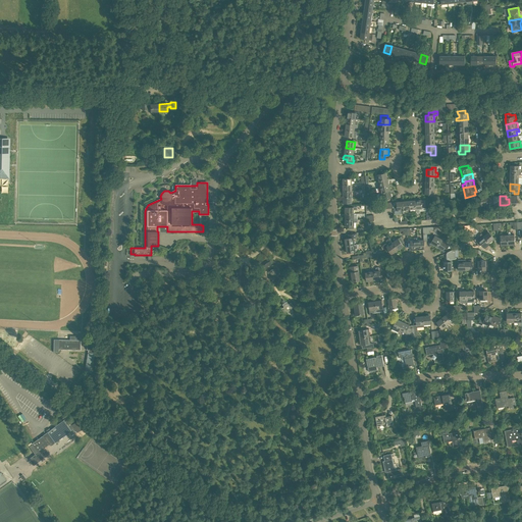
[(487,205),(487,197),(481,197),(481,201),(478,202),(479,206),(484,206),(484,207),(487,207),(487,205)]
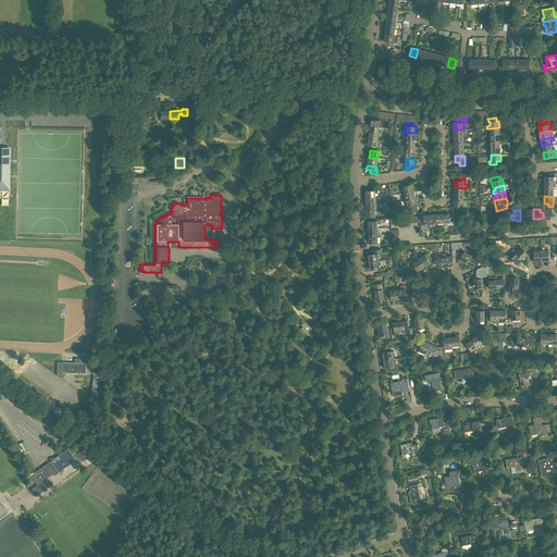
[(444,223),(446,223),(454,222),(454,218),(450,218),(449,213),(443,214),(444,223)]
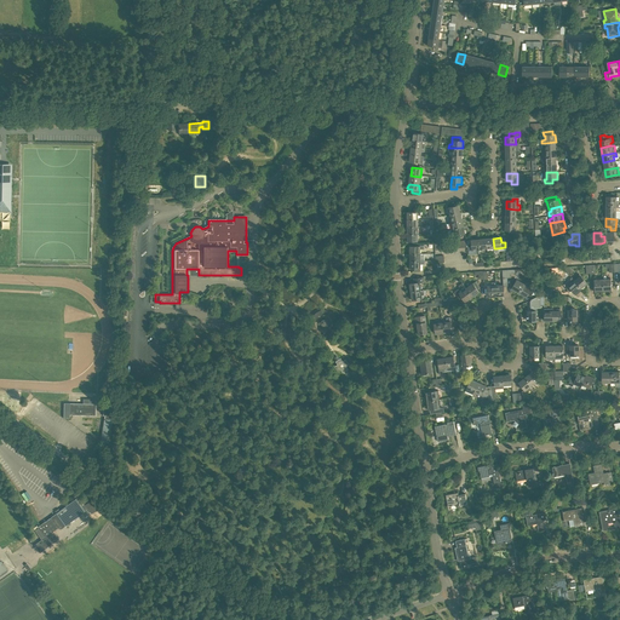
[(469,251),(476,250),(476,254),(480,254),(480,250),(478,240),(471,240),(471,245),(468,245),(469,251)]
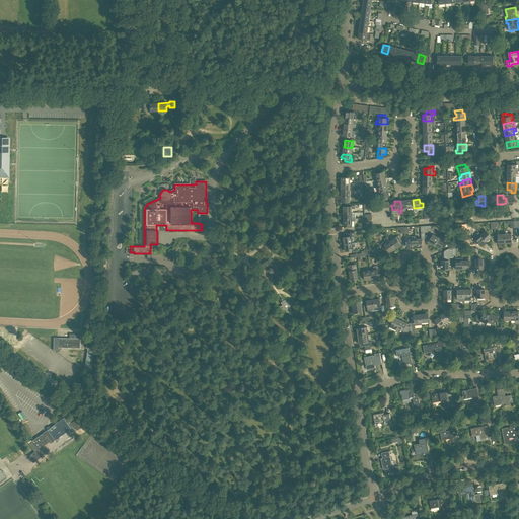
[(355,218),(344,219),(344,225),(347,225),(347,227),(352,227),(352,225),(352,221),(355,221),(355,218)]
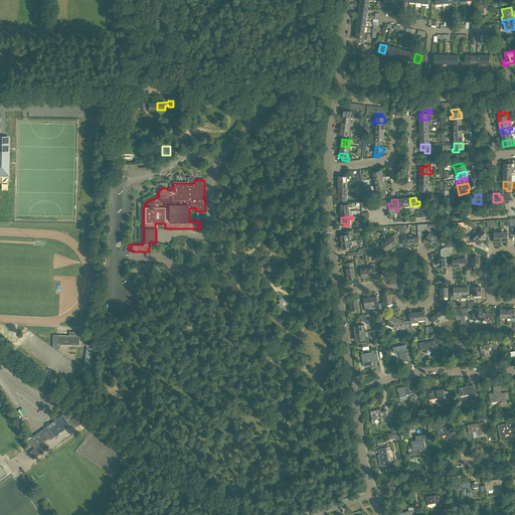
[(477,233),(483,239),(488,235),(481,227),(478,230),(480,231),(477,233)]
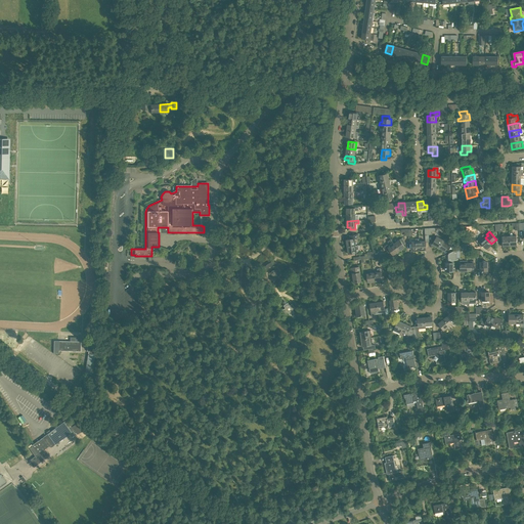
[(347,247),(358,246),(358,245),(356,246),(355,238),(358,238),(358,234),(350,235),(350,239),(346,239),(347,247)]
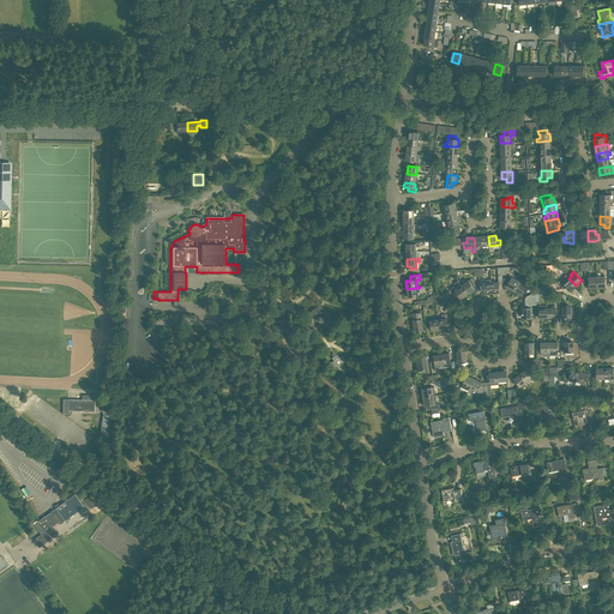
[(515,290),(519,281),(510,276),(506,281),(509,283),(507,286),(515,290)]
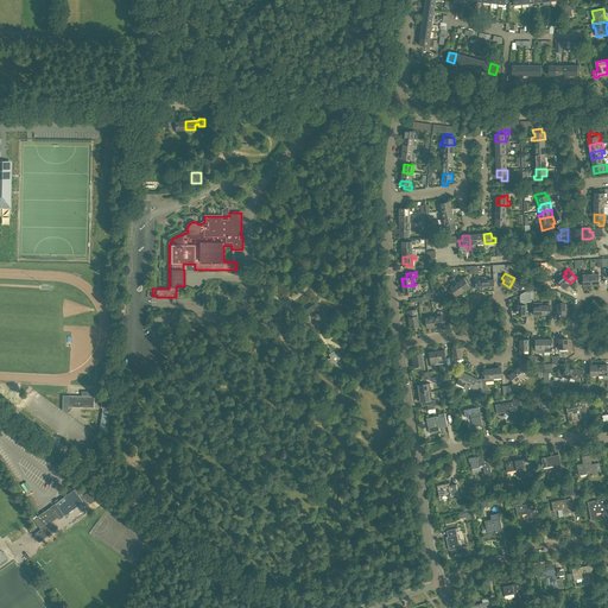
[(514,278),(510,287),(517,291),(518,289),(521,283),(519,282),(520,280),(521,280),(523,279),(521,274),(517,274),(514,279),(514,278)]
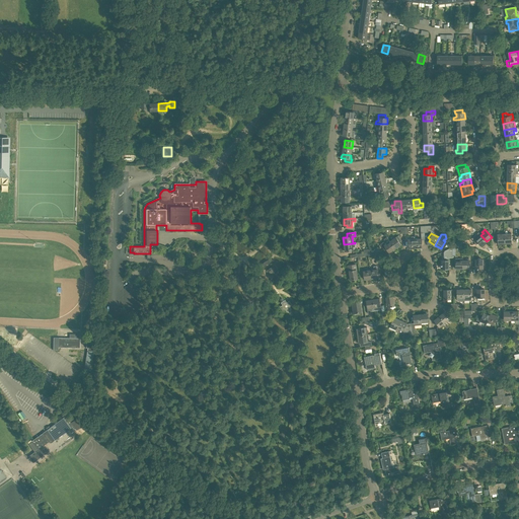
[(390,241),(395,248),(401,244),(399,242),(401,240),(398,235),(390,241)]
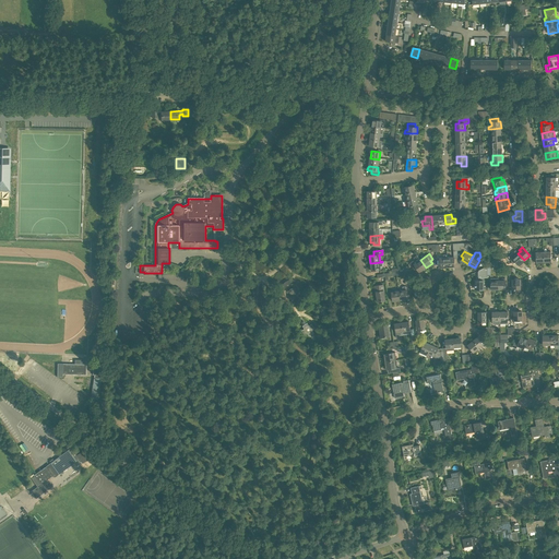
[(524,260),(518,253),(515,256),(514,254),(511,257),(518,265),(524,260)]
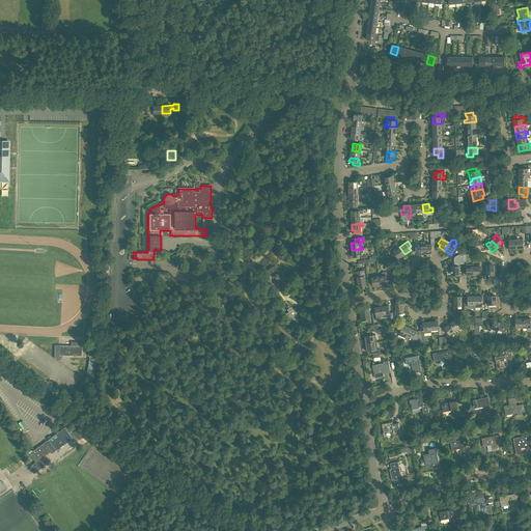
[(404,254),(399,247),(396,243),(393,245),(394,247),(389,250),(394,256),(396,255),(398,258),(404,254)]
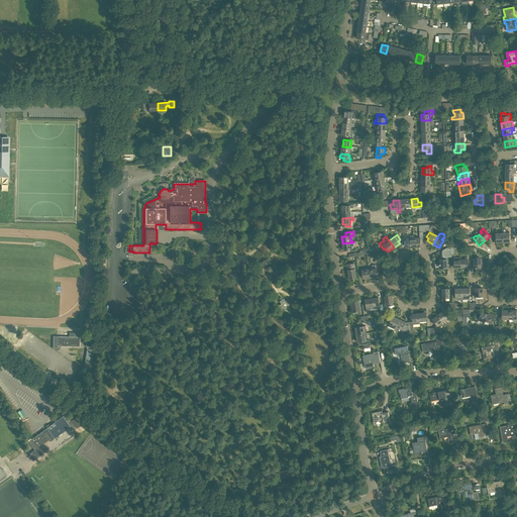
[(353,242),(342,243),(343,250),(352,249),(351,247),(353,246),(354,246),(353,242)]
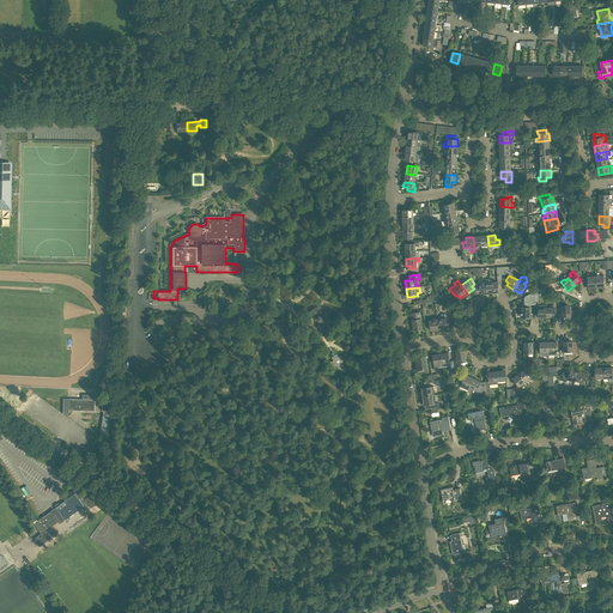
[(527,304),(527,308),(522,308),(522,317),(530,317),(530,308),(530,304),(534,304),(534,303),(534,293),(530,293),(526,297),(526,304),(527,304)]
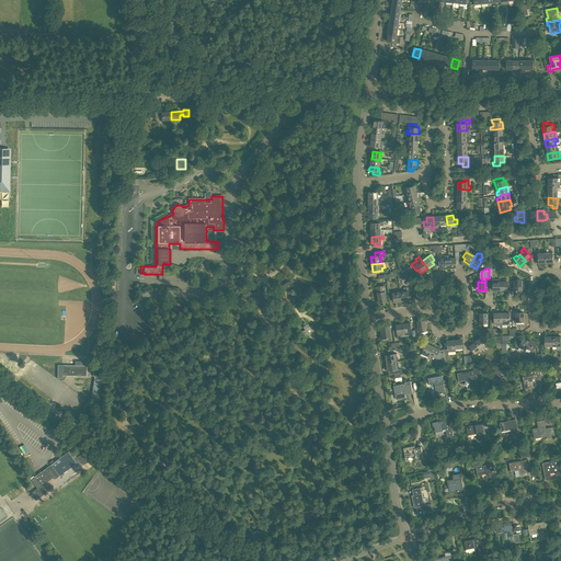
[(385,285),(377,286),(378,293),(379,302),(387,301),(385,285)]
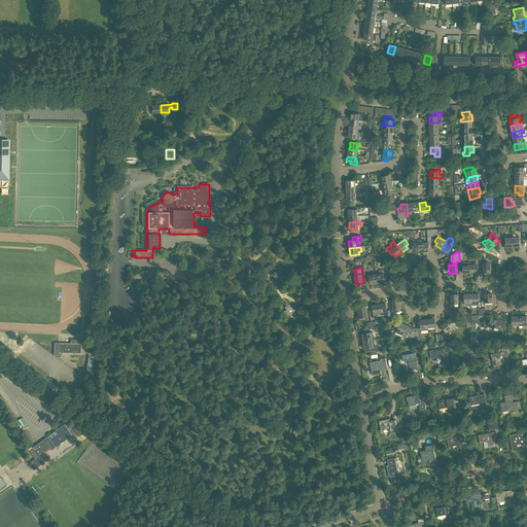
[(378,283),(385,282),(383,274),(383,270),(380,271),(380,274),(376,275),(378,283)]
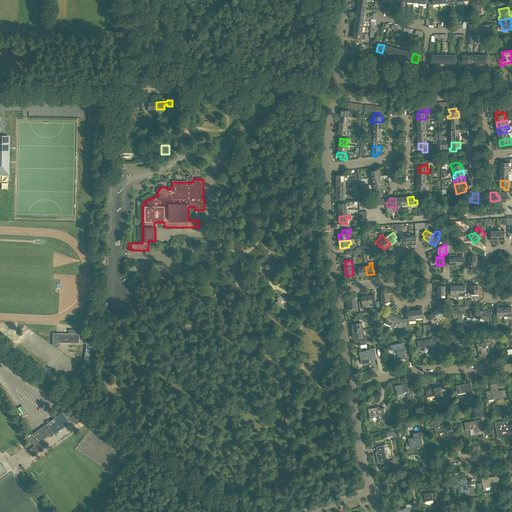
[(387,272),(386,262),(379,263),(379,264),(377,264),(378,268),(380,268),(381,273),(387,272)]
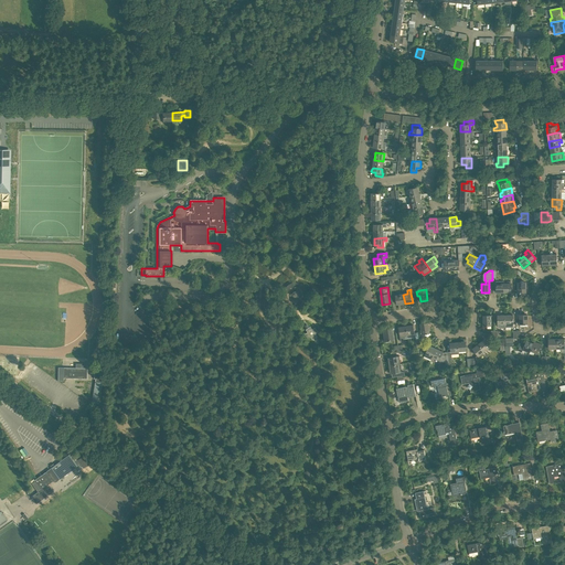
[(405,304),(403,295),(395,296),(397,305),(405,304)]
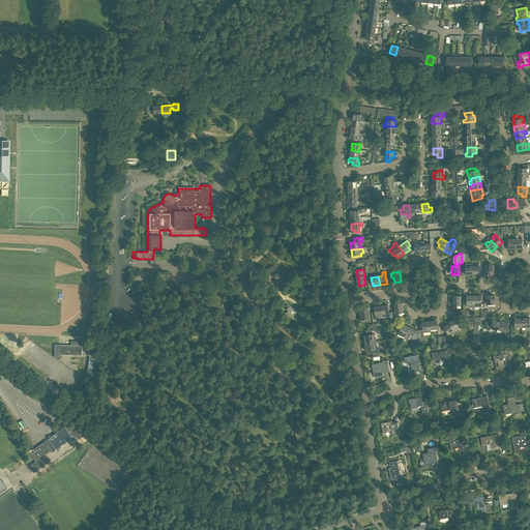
[(403,313),(402,303),(402,302),(394,303),(395,314),(403,313)]
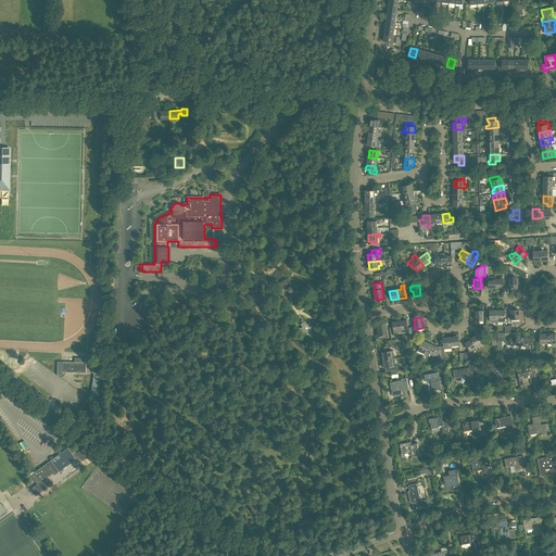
[(310,329),(313,327),(310,323),(307,324),(305,321),(304,321),(302,319),(300,320),(302,324),(301,325),(302,327),(300,329),(303,333),(305,331),(307,335),(312,331),(310,329)]
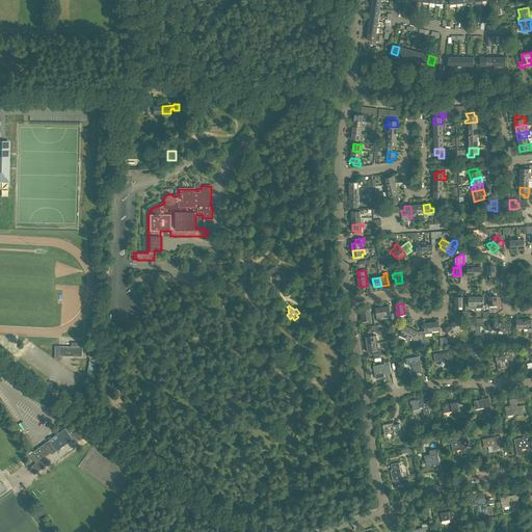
[(382,307),(383,315),(387,315),(387,317),(391,316),(390,306),(382,307)]
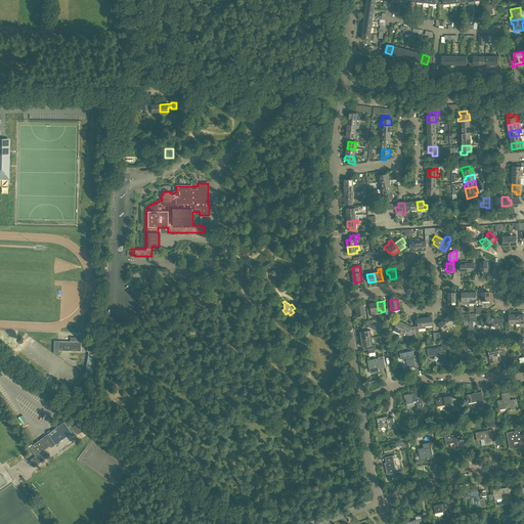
[(378,310),(377,302),(369,303),(372,311),(370,311),(372,316),(375,315),(375,314),(379,313),(378,310)]
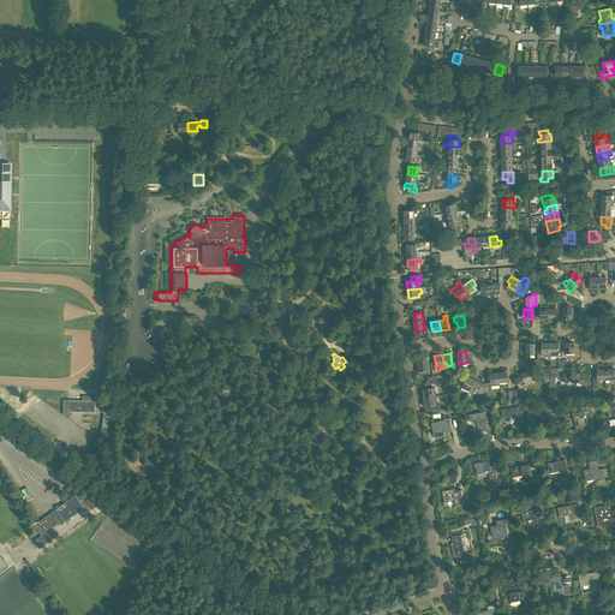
[(429,370),(427,357),(417,358),(419,371),(429,370)]
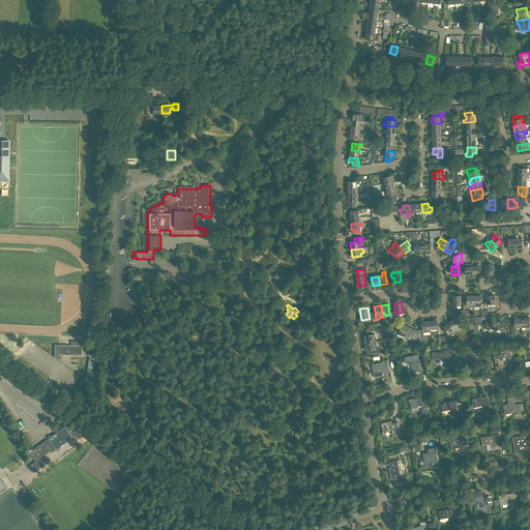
[(454,329),(458,327),(459,328),(462,326),(454,318),(449,323),(454,329)]
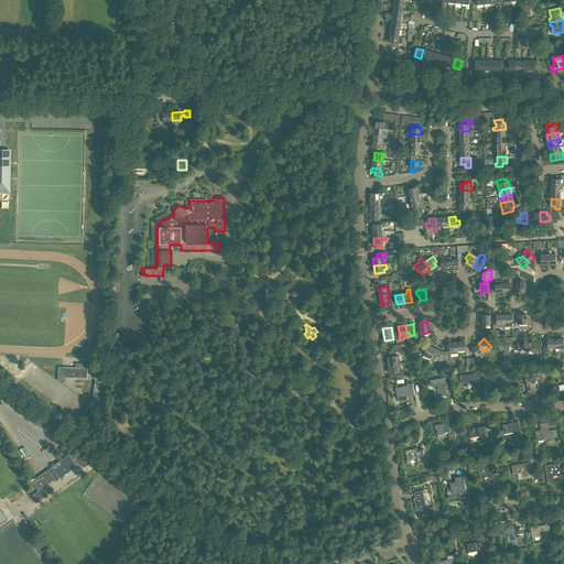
[(522,349),(529,351),(533,343),(525,340),(524,343),(522,342),(521,344),(520,343),(517,349),(521,351),(522,349)]
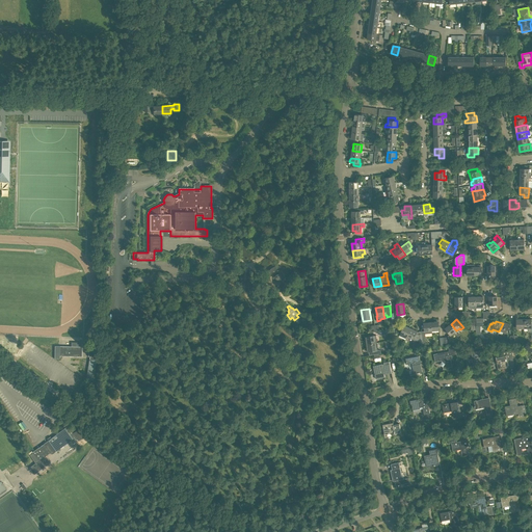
[(502,335),(504,331),(506,333),(507,330),(509,331),(510,328),(508,327),(510,324),(503,321),(503,323),(499,331),(499,334),(502,335)]
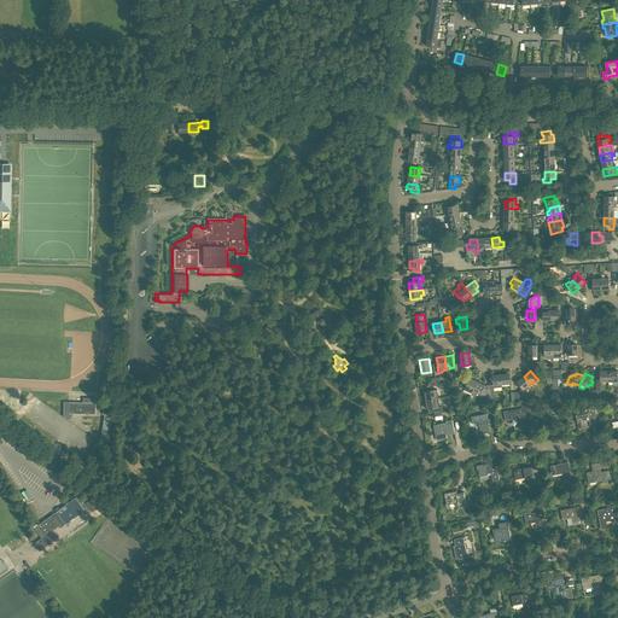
[(530,384),(524,377),(518,382),(523,388),(519,391),(522,394),(529,389),(532,386),(530,384)]
